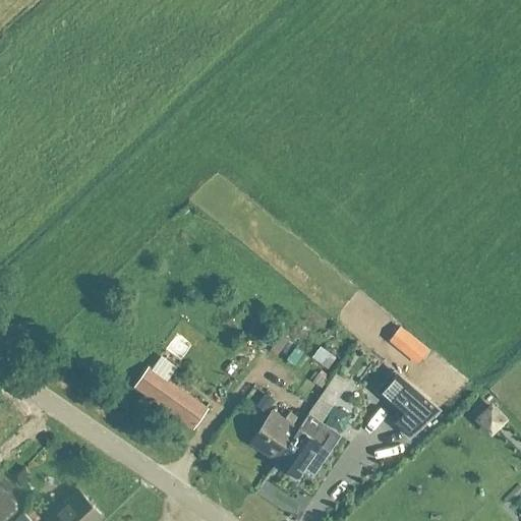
[(425,353),(437,339),(405,314),(394,329),(425,353)]
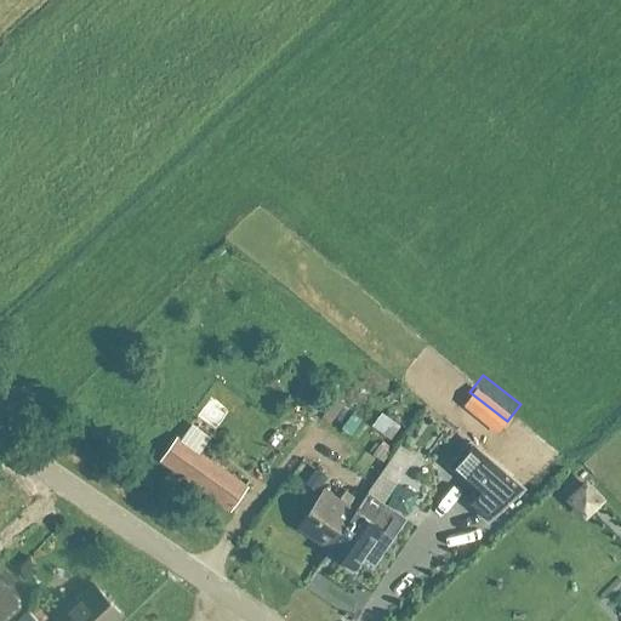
[(313,412),(323,402),(314,394),(305,405),(313,412)]
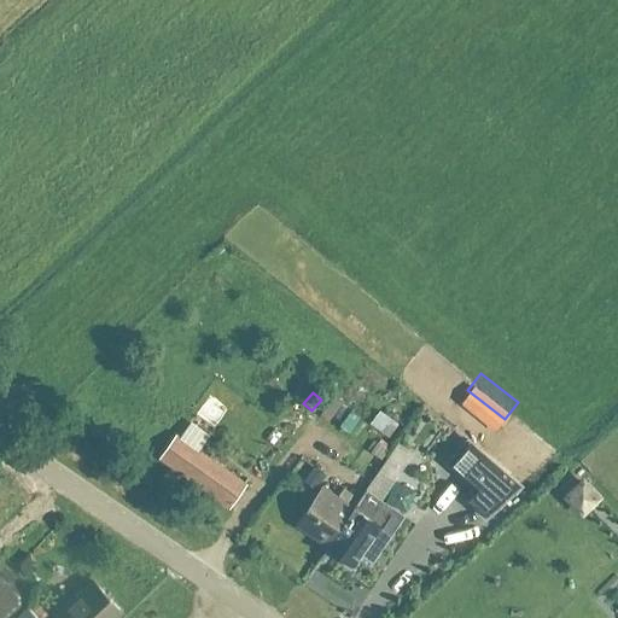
[(436,400),(407,441),(433,459),(462,419),(436,400)]
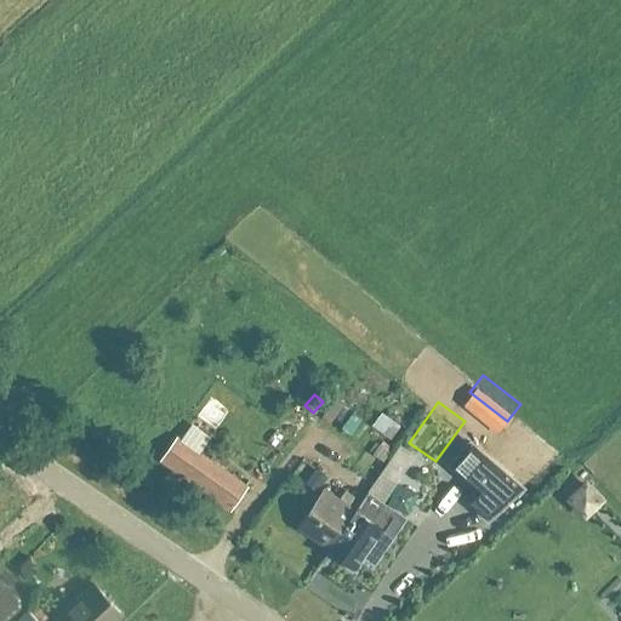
[(347,415),(360,427),(372,414),(359,403),(347,415)]
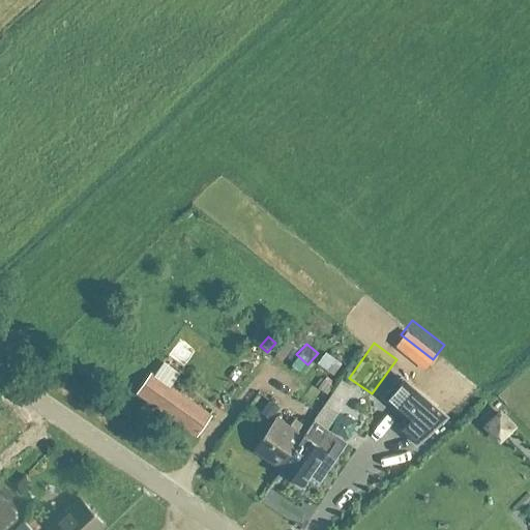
[(342,363),(326,351),(318,362),(333,375),(342,363)]
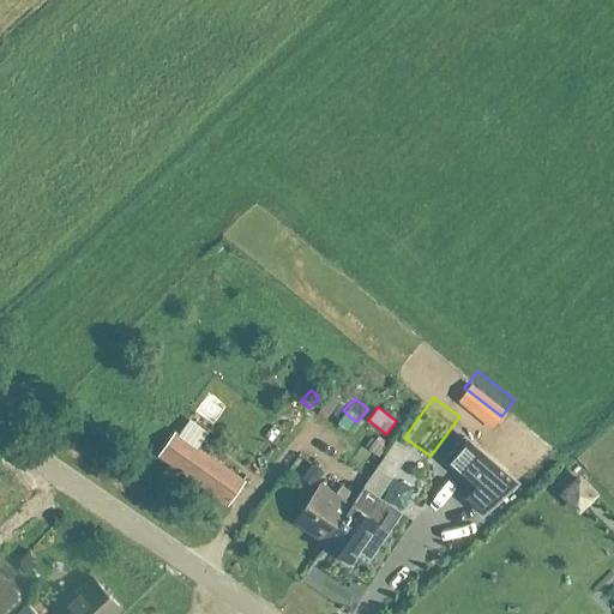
[(175,432),(160,455),(228,504),(246,481),(175,432)]
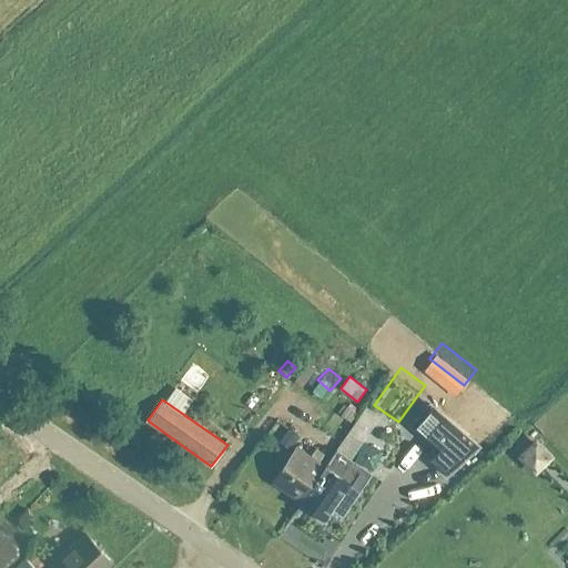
[(421,414),(412,424),(424,435),(436,445),(432,450),(427,456),(436,465),(446,473),(462,458),(477,445),(454,424),(430,403),(421,414)]
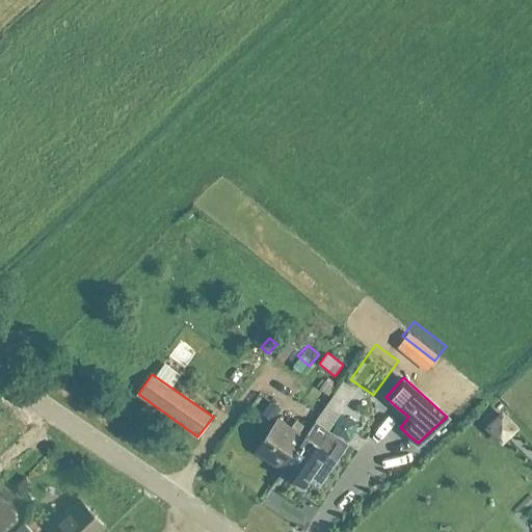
[(322,403),(335,384),(325,379),(313,397),(322,403)]
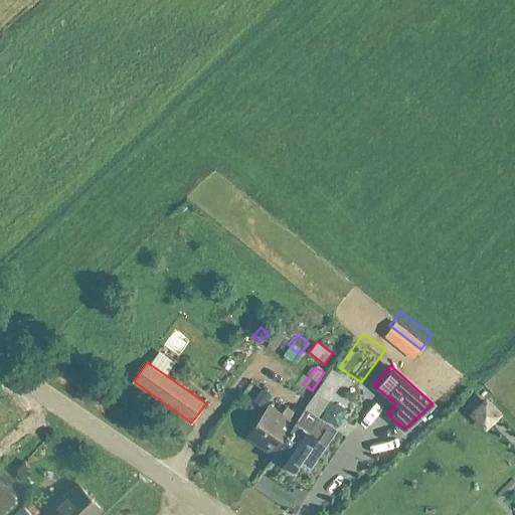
[(330,368),(316,395),(337,406),(351,379),(330,368)]
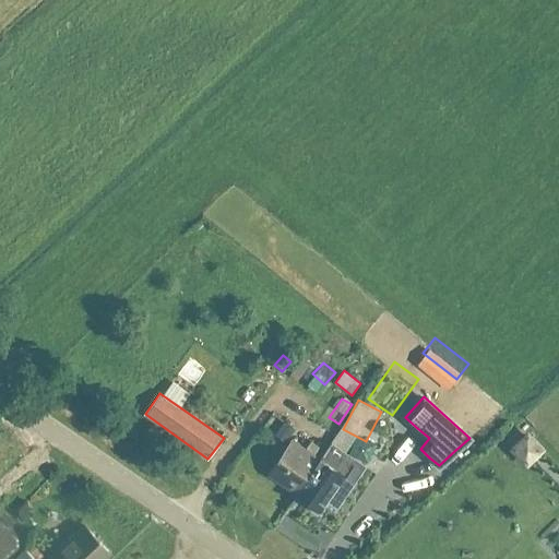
[(275,432),(284,440),(294,428),(285,421),(275,432)]
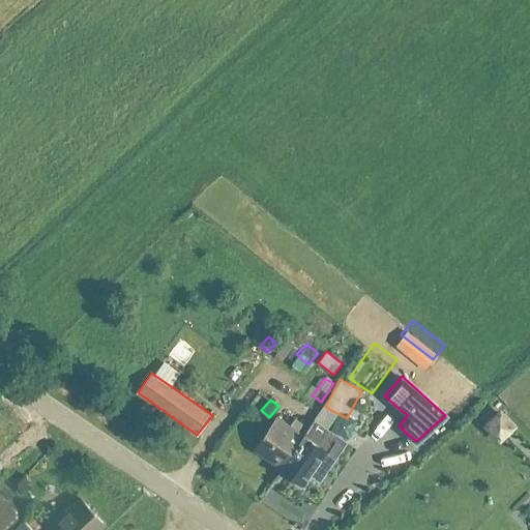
[(488,424),(500,437),(513,424),(501,411),(488,424)]
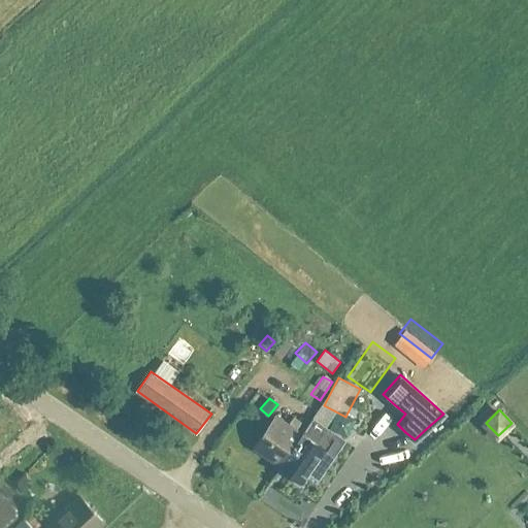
[(253,448),(302,482),(308,471),(317,476),(342,439),(311,419),(301,431),(276,415),(253,448)]
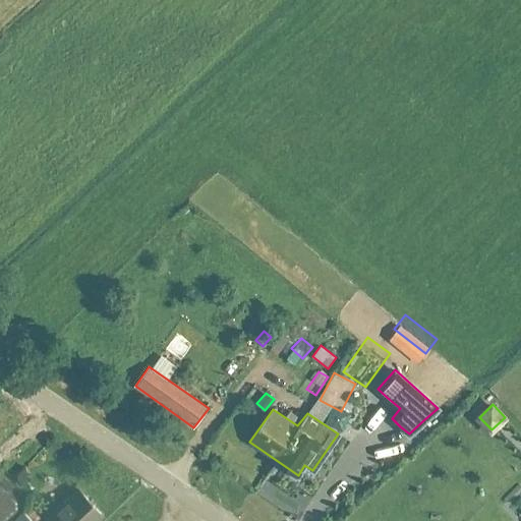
[(382,441),(395,422),(388,417),(374,436),(382,441)]
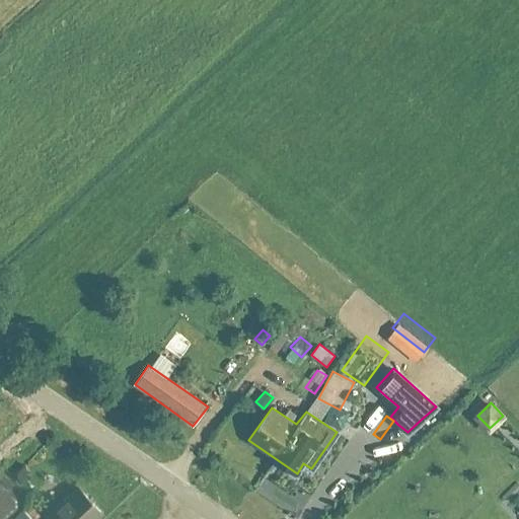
[(94,518),(102,512),(78,487),(47,516),(49,517),(47,518),(34,518),(23,508),(10,518),(94,518)]
